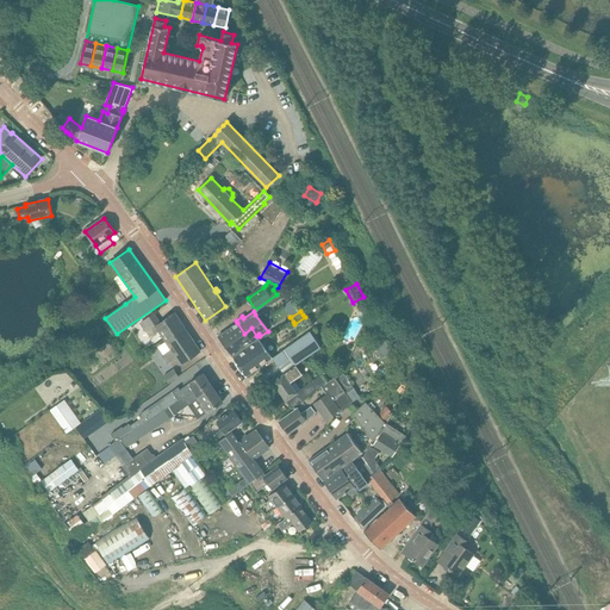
[(154,313),(139,323),(149,337),(159,331),(165,341),(170,349),(163,355),(162,355),(168,363),(176,358),(180,365),(200,352),(184,328),(174,313),(160,323),(154,313)]
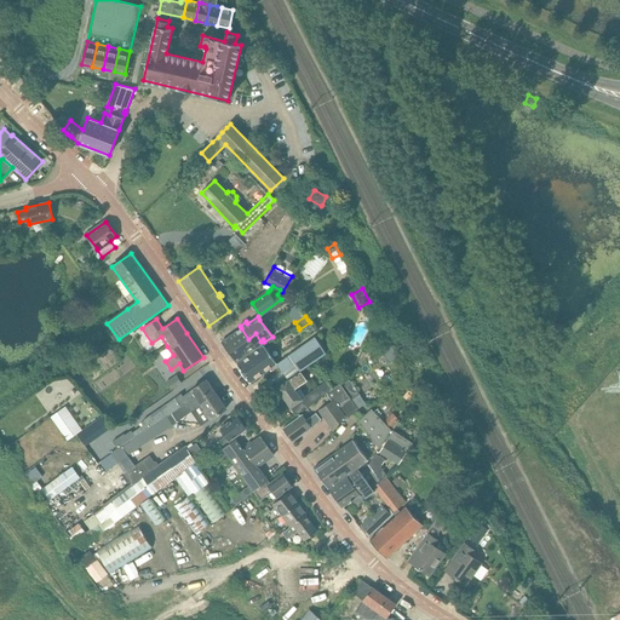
[(220,343),(235,363),(264,342),(263,339),(260,342),(256,333),(248,339),(241,328),(220,343)]
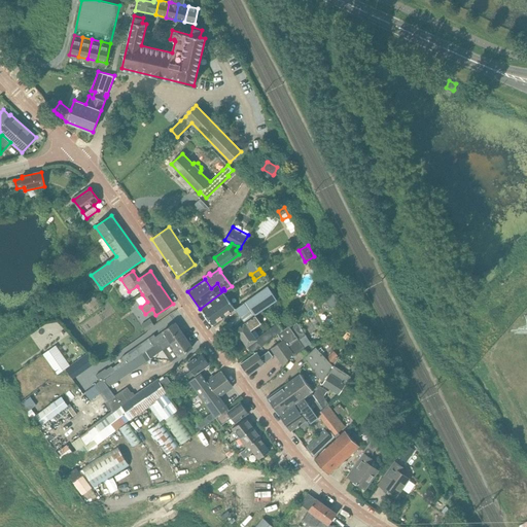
[(268,285),(235,309),(245,323),(235,329),(251,353),(278,334),(282,331),(281,330),(276,323),(258,336),(255,338),(252,332),(250,330),(260,323),(256,318),(264,313),(261,310),(278,299),(268,285)]
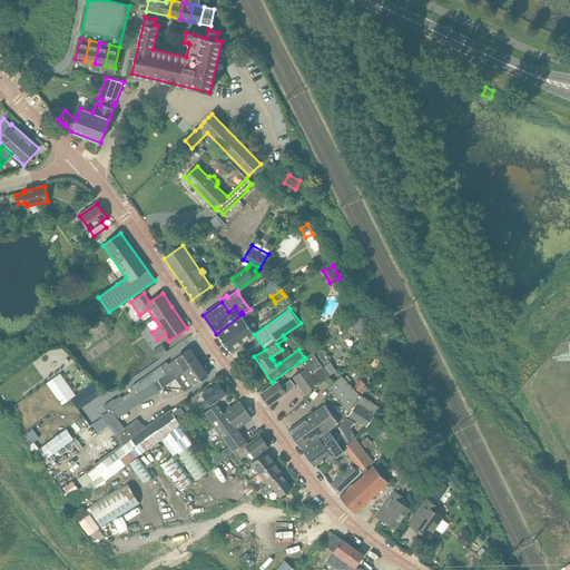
[(243,317),(217,335),(229,352),(244,342),(254,334),(244,320),(243,317)]
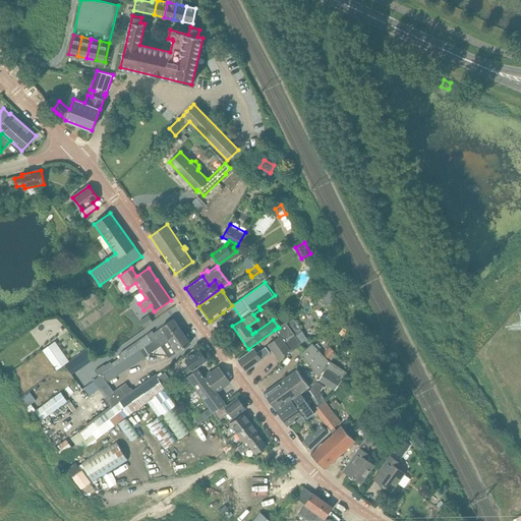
[(149,314),(147,315),(139,321),(143,327),(152,322),(149,314)]
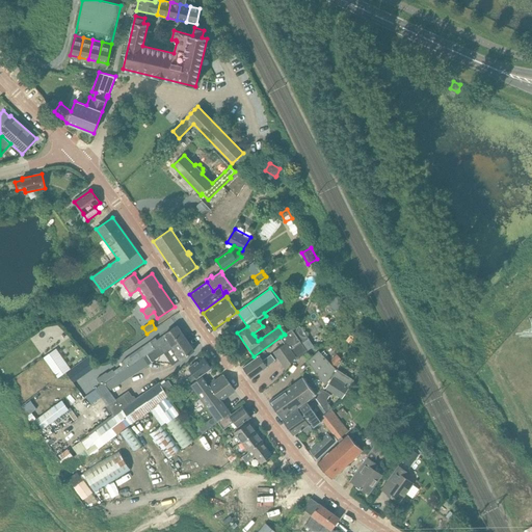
[(123,366),(113,372),(115,376),(127,368),(141,358),(147,355),(159,347),(161,345),(163,347),(169,343),(171,341),(177,338),(179,341),(180,343),(182,341),(186,339),(177,326),(157,341),(155,339),(123,362),(124,362),(122,364),(123,366)]
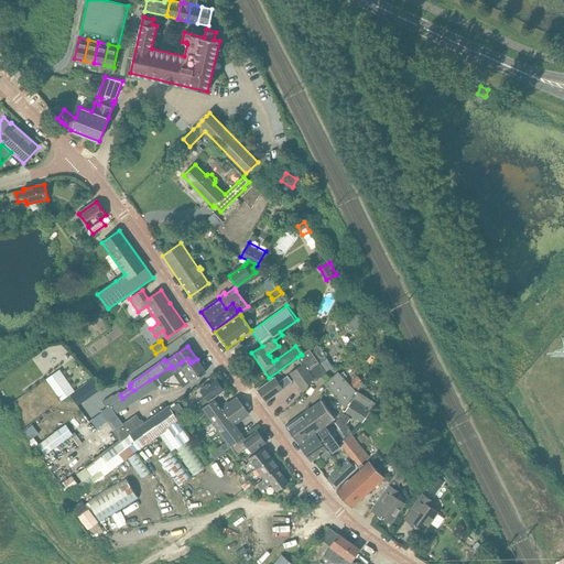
[(302,365),(291,372),(295,379),(303,390),(312,377),(307,370),(318,362),(313,354),(312,353),(308,348),(301,354),(302,355),(297,357),(302,365)]
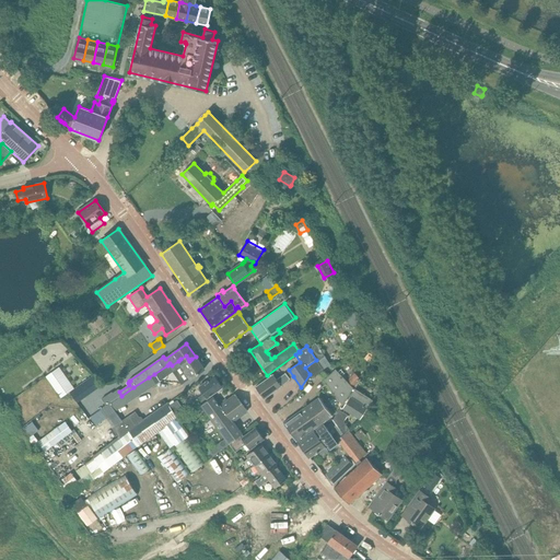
[(170,363),(167,365),(168,366),(170,366),(173,372),(173,373),(182,385),(191,378),(205,369),(196,357),(191,359),(189,361),(188,359),(186,356),(181,359),(178,361),(172,365),(170,363)]
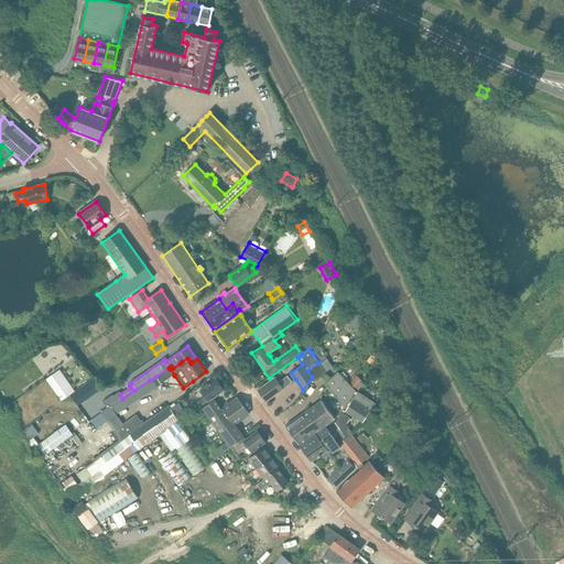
[(318,362),(307,370),(312,377),(314,379),(325,371),(320,364),(318,362)]
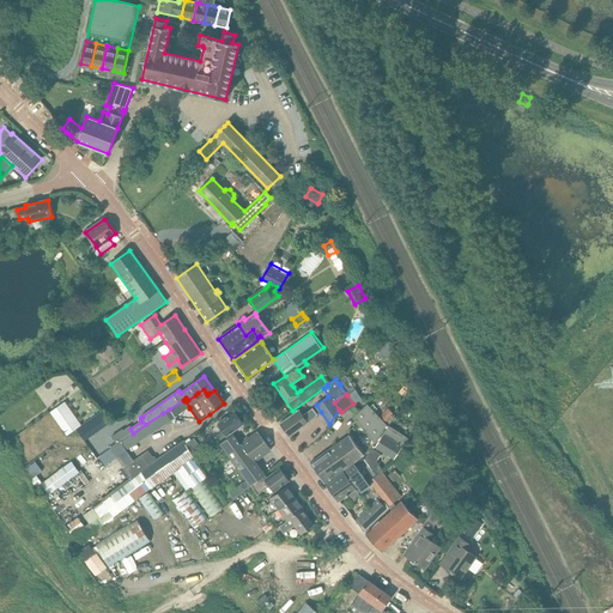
[(64,400),(49,411),(66,436),(74,429),(80,425),(64,400)]
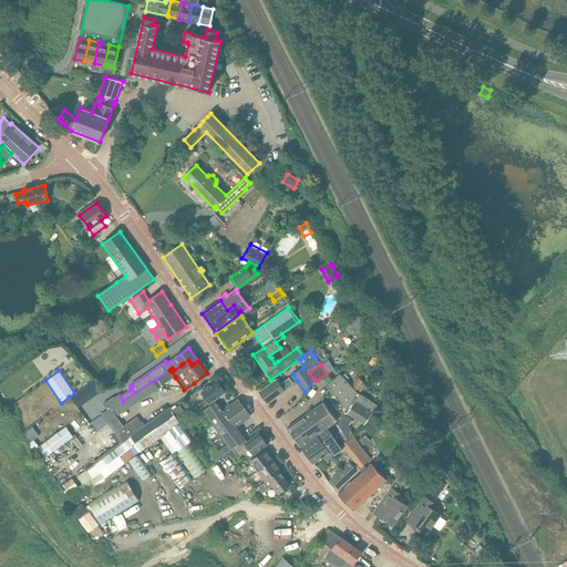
[(156,379),(163,387),(175,378),(175,377),(172,371),(171,371),(169,370),(156,379)]
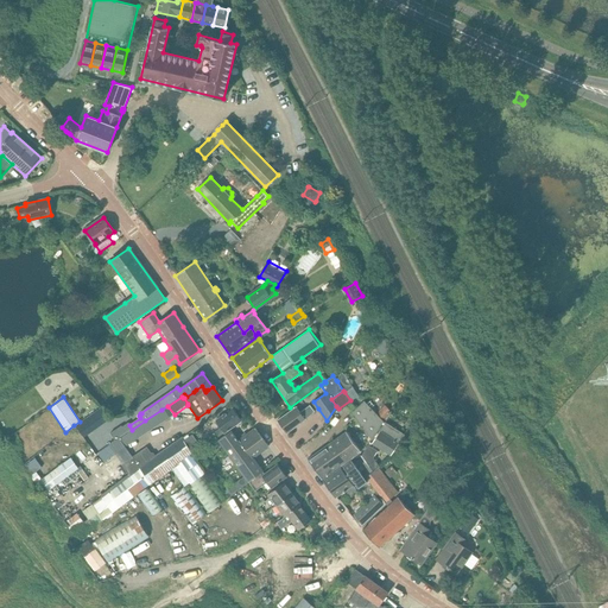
[(371,438),(384,422),(363,400),(350,413),(371,438)]
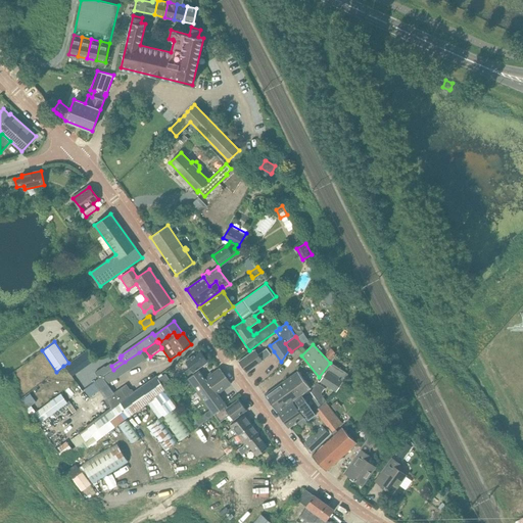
[(254,349),(238,362),(246,373),(247,373),(268,357),(271,354),(267,348),(258,354),(254,349)]
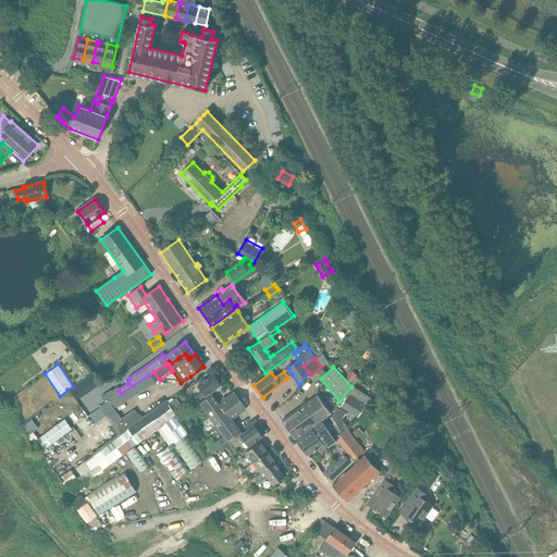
[(160,380),(158,378),(153,372),(148,375),(152,382),(156,382),(160,380)]
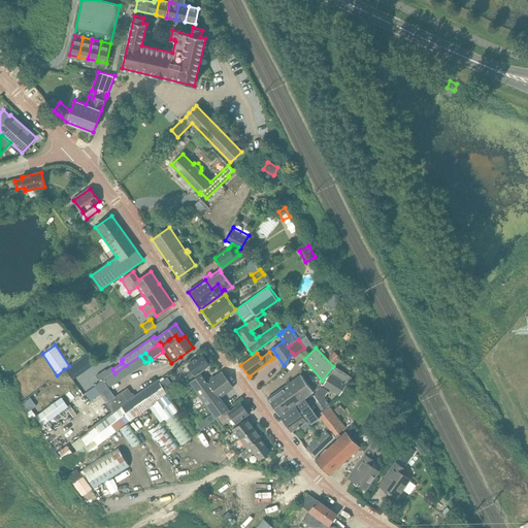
[(69,366),(64,369),(73,382),(95,366),(87,354),(69,366)]
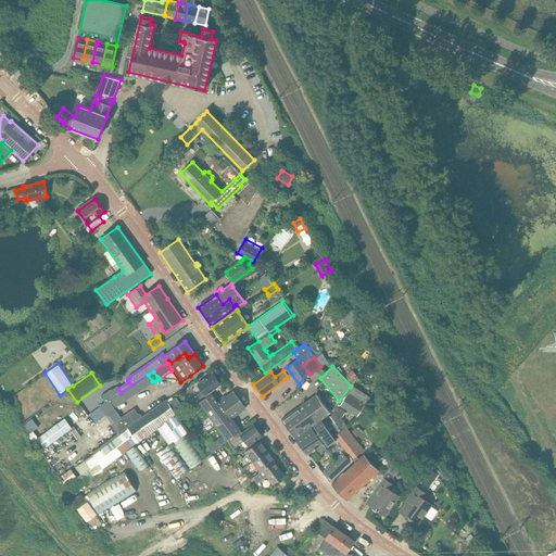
[(198,401),(220,384),(213,373),(197,384),(202,391),(194,396),(198,401)]
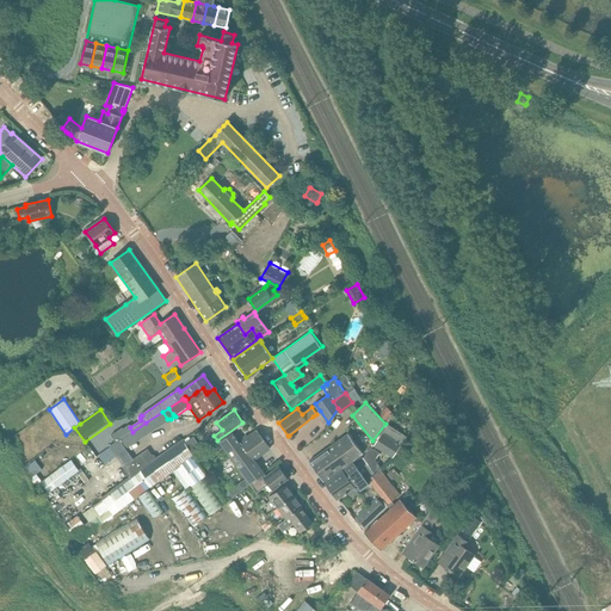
[(152,432),(171,419),(167,419),(162,412),(146,423),(152,432)]
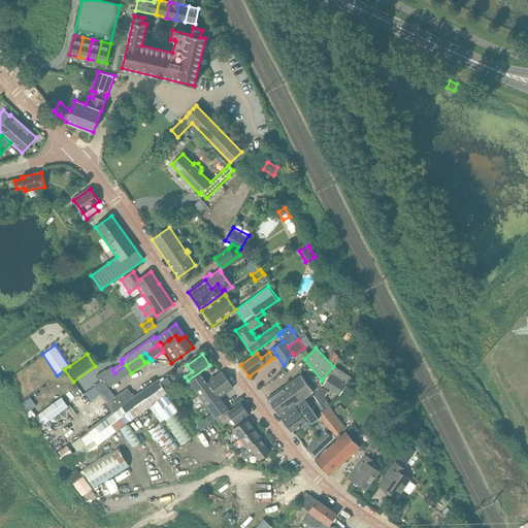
[(114,373),(112,374),(117,378),(121,380),(131,373),(126,365),(114,373)]
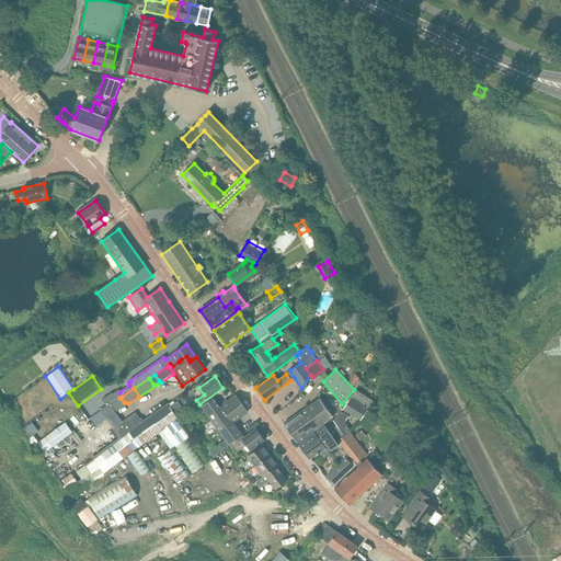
[(361,420),(373,400),(356,390),(344,410),(361,420)]
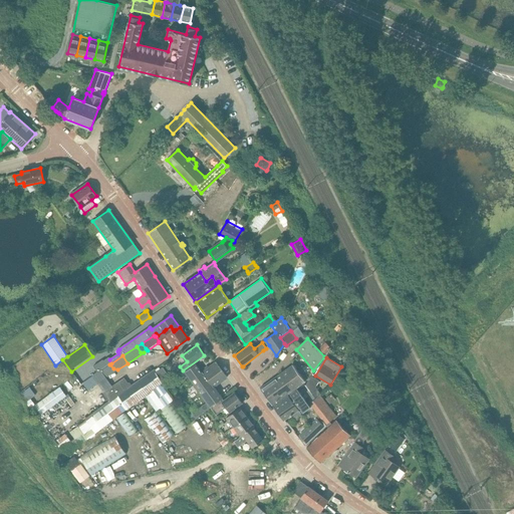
[(102,360),(93,367),(97,372),(100,370),(107,365),(104,360),(102,361),(102,360)]
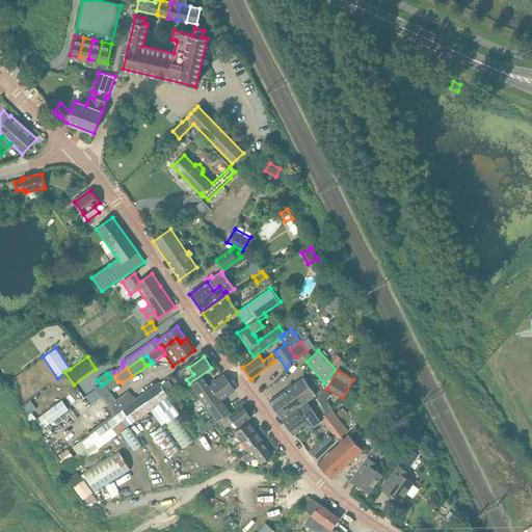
[(202,377),(191,386),(198,395),(214,417),(198,427),(203,432),(214,424),(218,422),(223,417),(230,413),(221,400),(235,391),(223,375),(208,386),(202,377)]
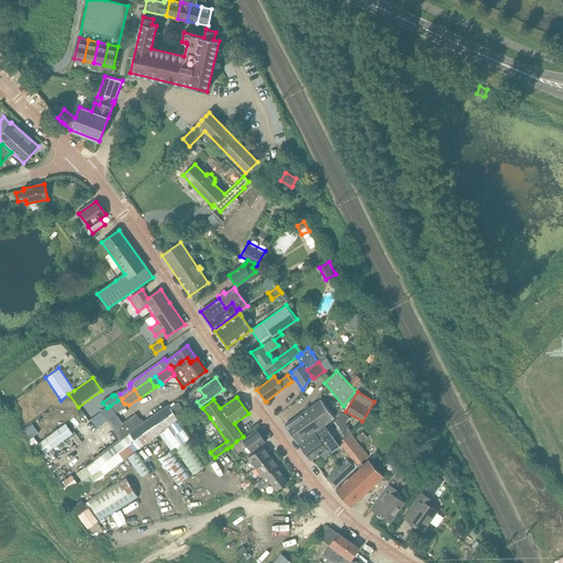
[(118,400),(110,406),(116,414),(123,409),(124,404),(120,399),(118,400)]
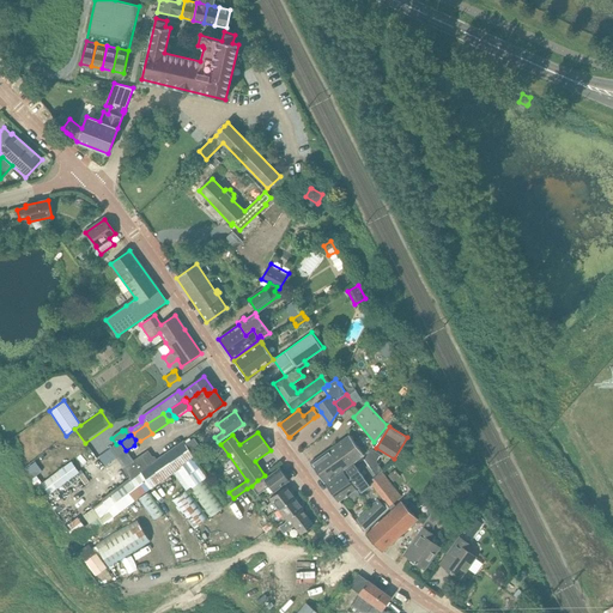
[(350,435),(329,449),(344,469),(364,455),(350,435)]
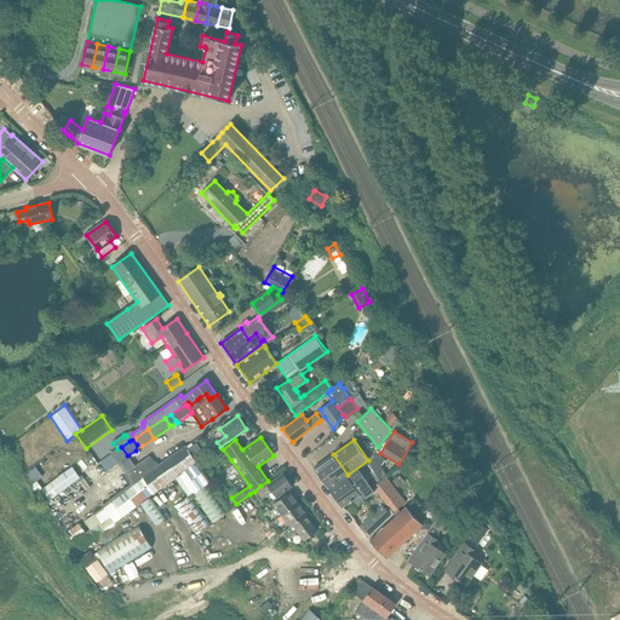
[(196,445),(188,449),(197,463),(205,457),(196,445)]
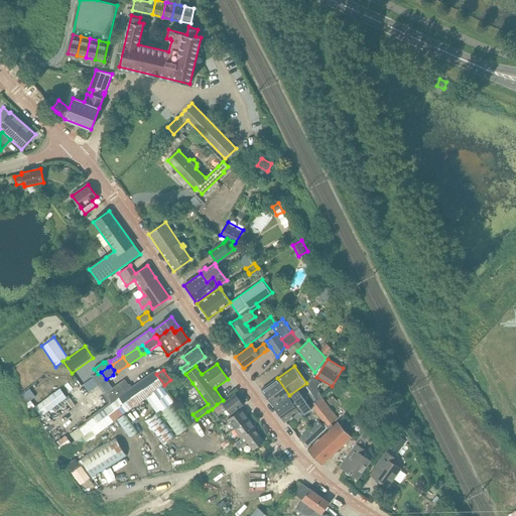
[(98,374),(93,378),(99,385),(107,380),(101,372),(98,374)]
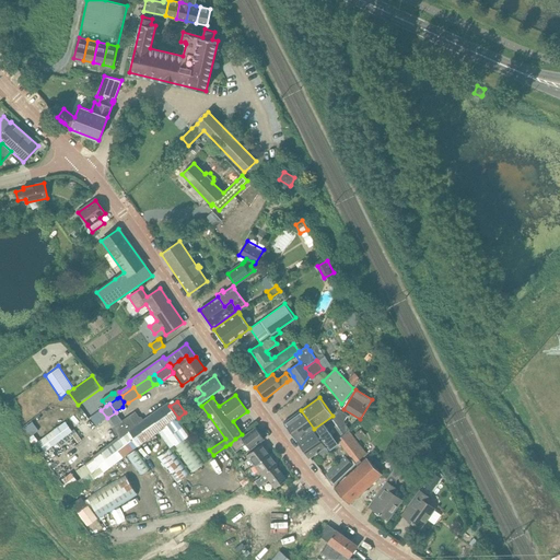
[(135,411),(121,421),(123,421),(139,446),(178,418),(170,406),(170,407),(167,404),(143,421),(141,417),(139,417),(135,411)]
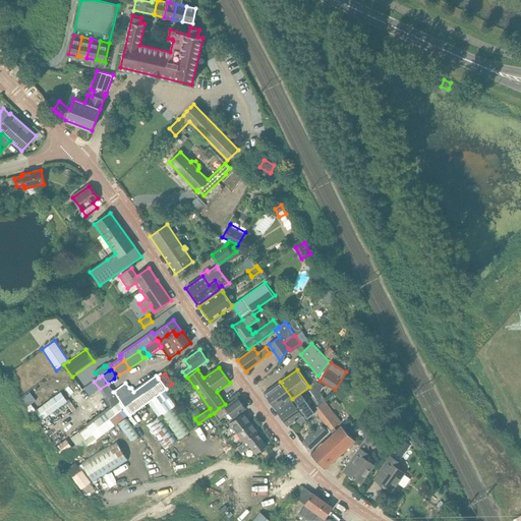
[(99,390),(100,389),(94,382),(83,389),(90,397),(99,390)]
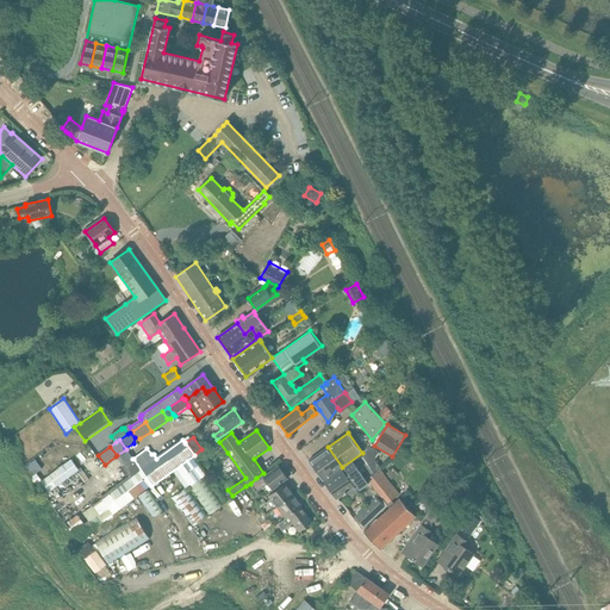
[(342,467),(328,447),(307,461),(322,481),(342,467)]
